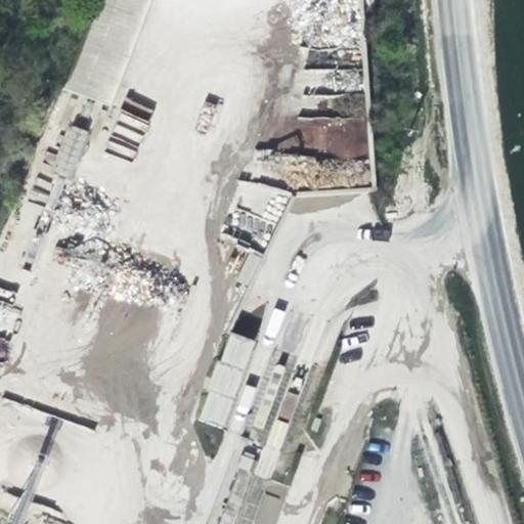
[(119,0),(99,53),(157,74),(183,0),(119,0)]
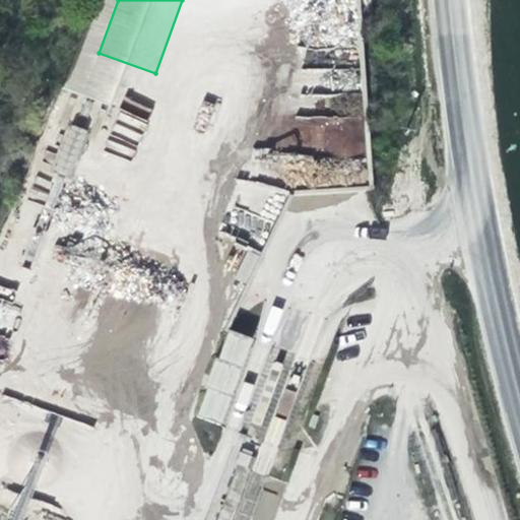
[(330,69),(297,69),(297,88),(330,88),(330,69)]
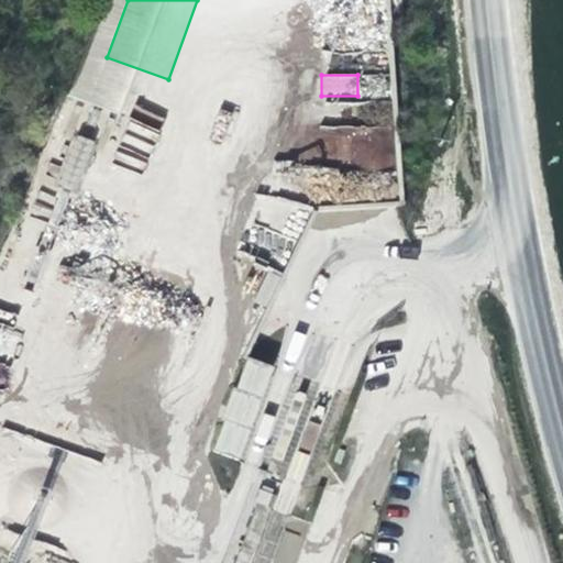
[(130,118),(154,131),(165,110),(141,97),(130,118)]
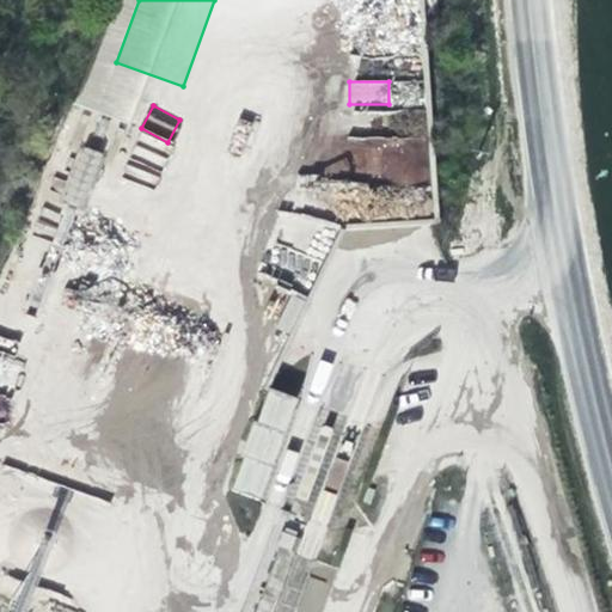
[(79,146),(60,200),(84,208),(103,154),(79,146)]
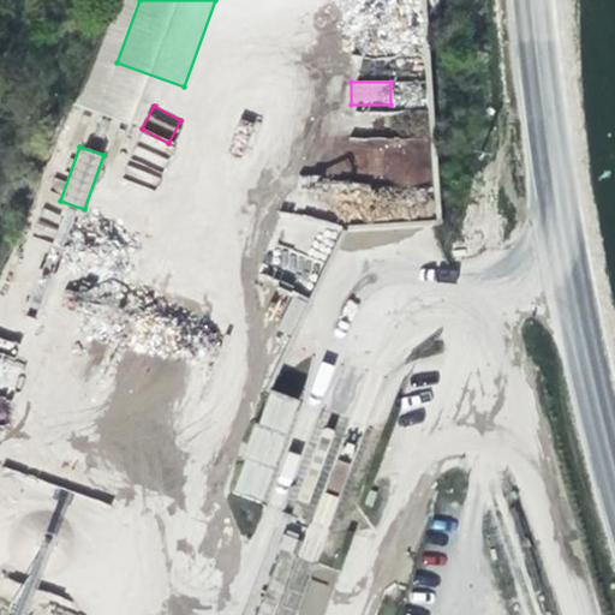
[(284,398),(257,389),(222,488),(249,495),(284,398)]
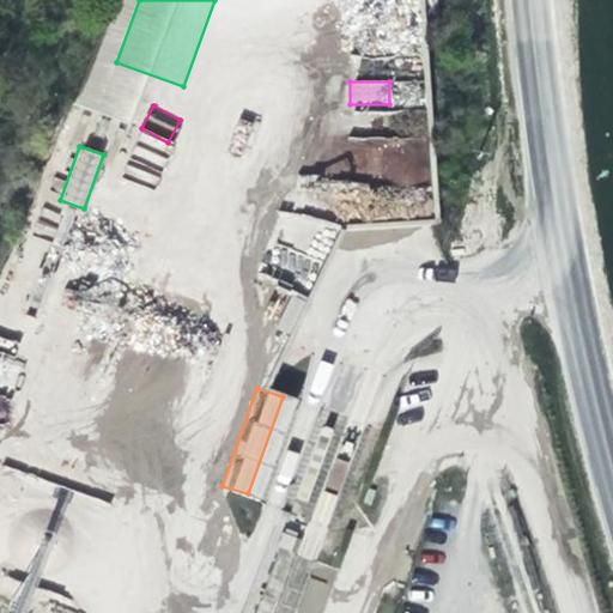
[(340,493),(338,492),(349,463),(334,459),(296,554),(314,562),(340,493)]
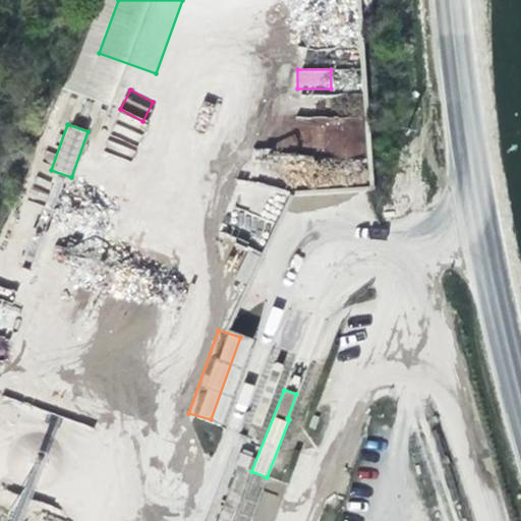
[(253,520),(271,520),(279,496),(263,490),(253,520)]
